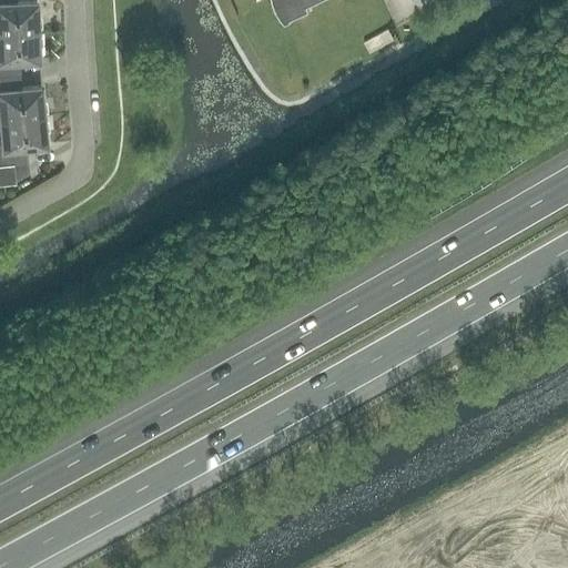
[(0,0),(0,31),(38,31),(37,1),(12,2),(12,0),(0,0)]
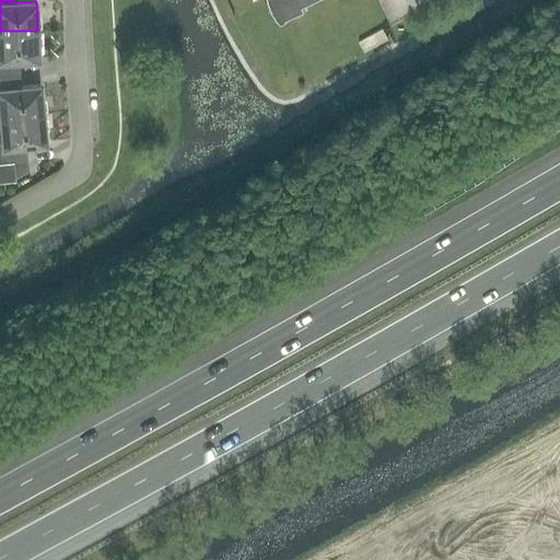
[(270,0),(270,2),(272,7),(275,12),(278,18),(282,22),(287,20),(305,11),(303,7),(316,0),(270,0)]
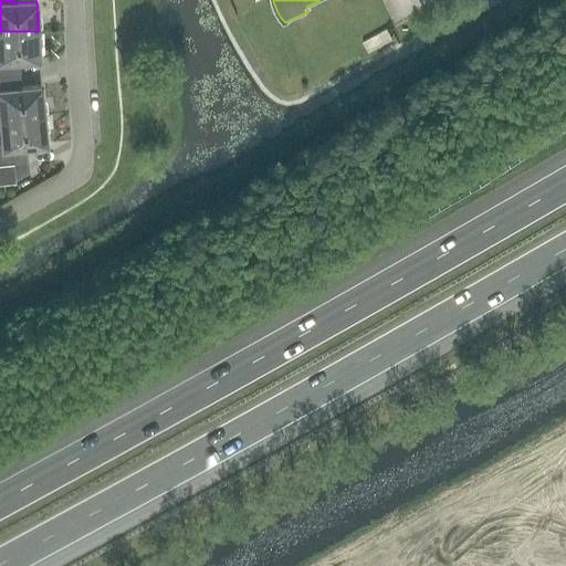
[(39,60),(38,31),(0,31),(0,74),(16,74),(14,61),(39,60)]
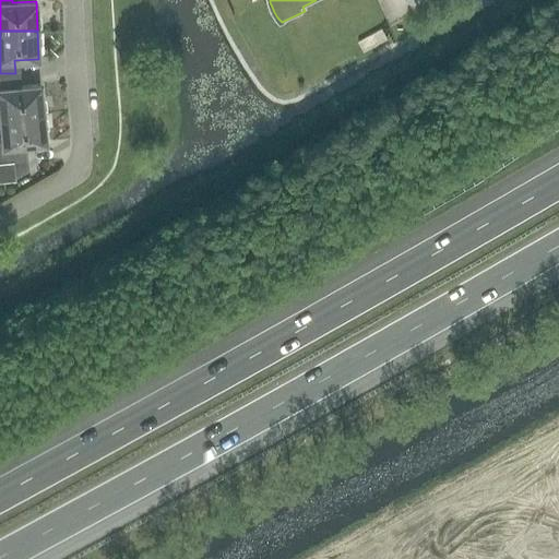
[(373,33),(358,42),(364,52),(379,44),(373,33)]
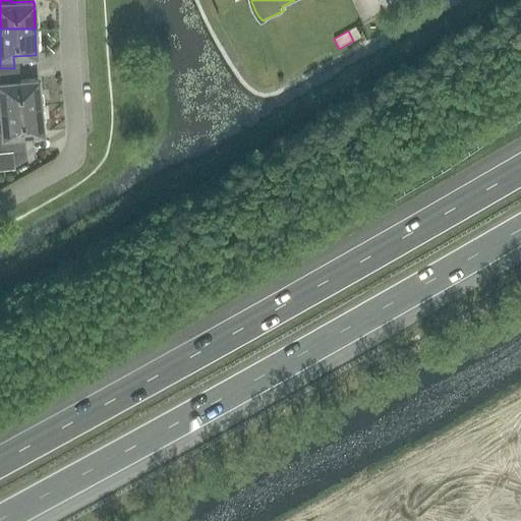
[(0,109),(41,106),(38,78),(15,80),(14,68),(0,68),(0,109)]
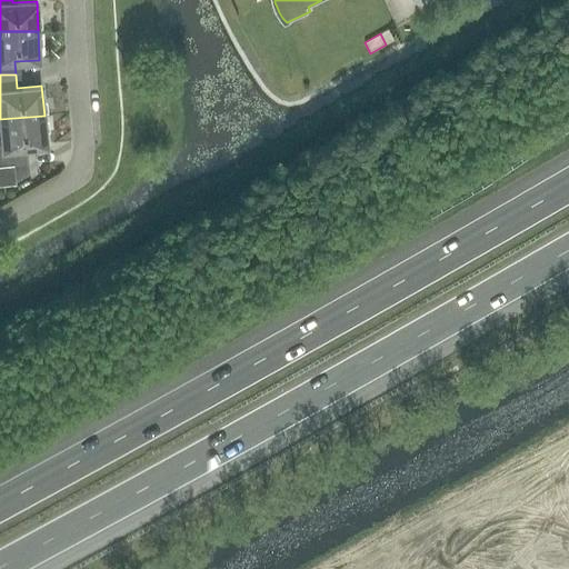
[(47,146),(45,116),(0,119),(0,121),(2,139),(0,139),(0,167),(25,166),(22,148),(47,146)]
